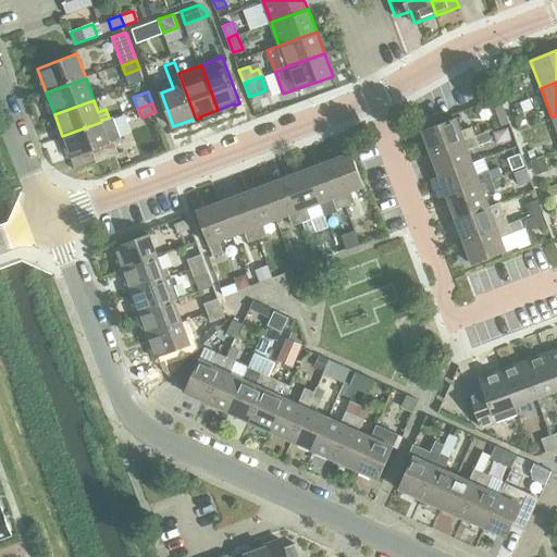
[(122,138),(114,118),(113,115),(101,120),(101,122),(62,136),(71,159),(93,150),(97,162),(120,155),(114,140),(122,138)]
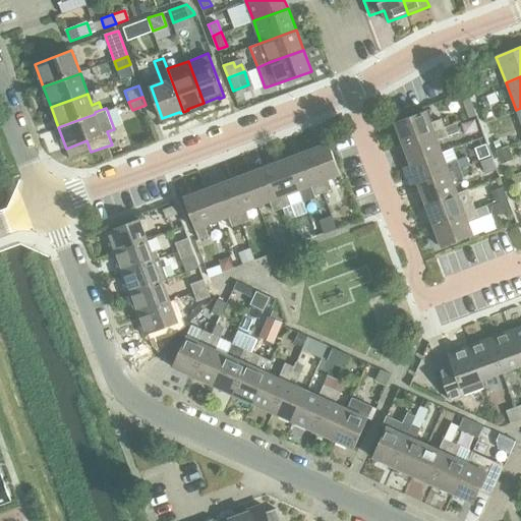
[(426,111),(396,123),(402,138),(400,139),(401,143),(444,127),(441,119),(431,122),(426,111)]
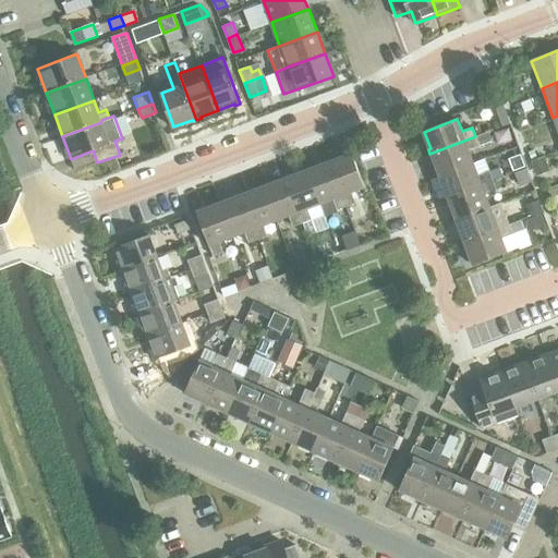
[(475,136),(429,154),(432,159),(434,158),(440,174),(473,162),(469,149),(492,141),(487,131),(475,136)]
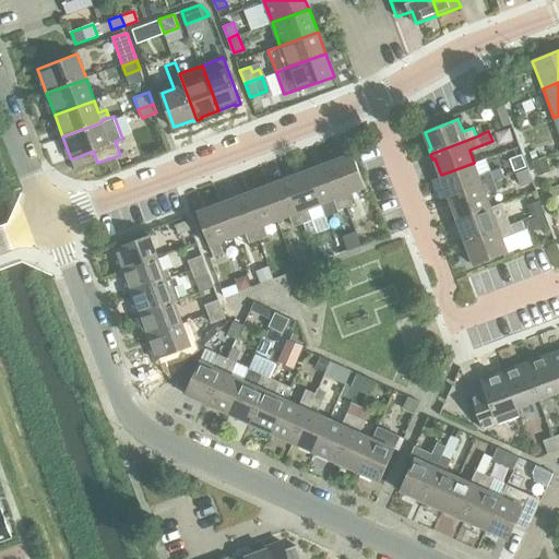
[(330,161),(347,206),(356,203),(352,192),(365,187),(352,154),(335,161),(334,158),(330,161)]
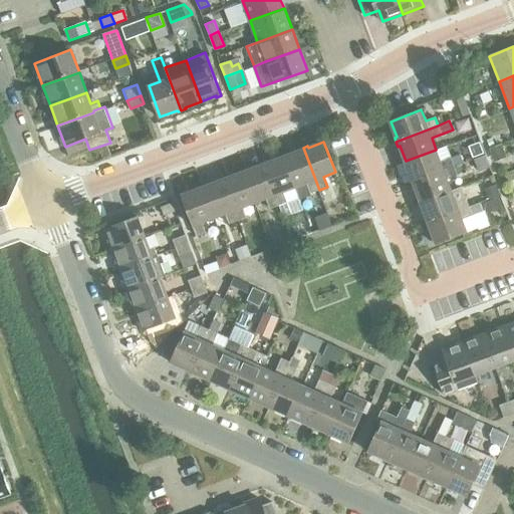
[(489,148),(494,161),(505,157),(501,144),(489,148)]
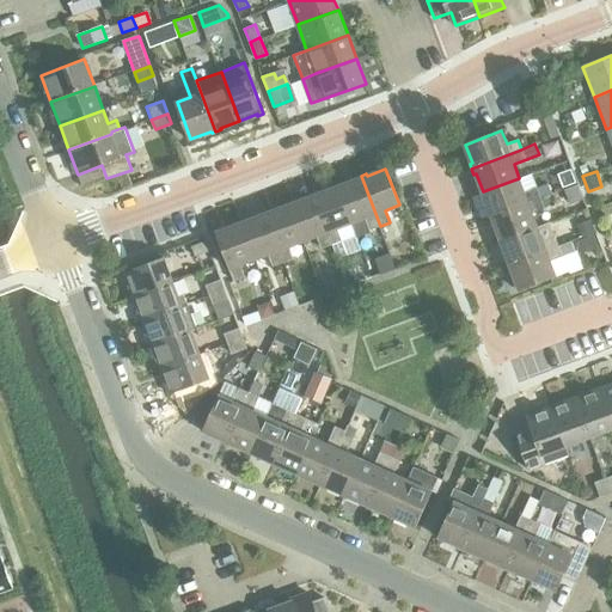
[(127,173),(117,177),(122,189),(132,185),(127,173)]
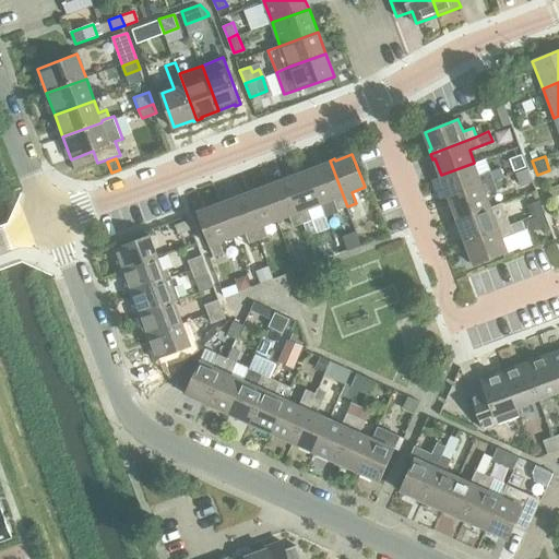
[(474,163),(441,175),(448,192),(445,193),(448,199),(494,180),(495,181),(504,177),(500,167),(490,171),(486,158),(474,163)]
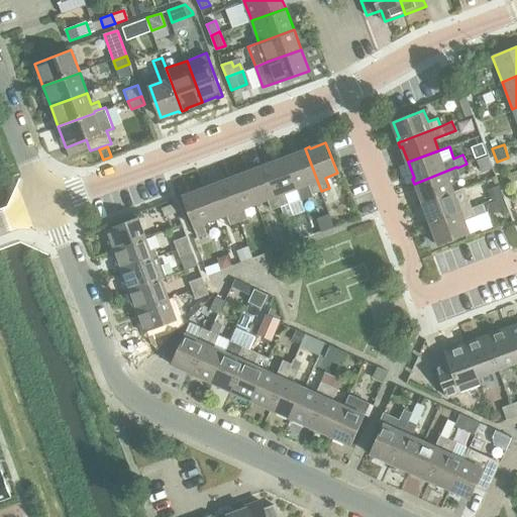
[(312,195),(321,191),(305,148),(301,150),(301,151),(286,158),(297,188),(308,184),(312,195)]
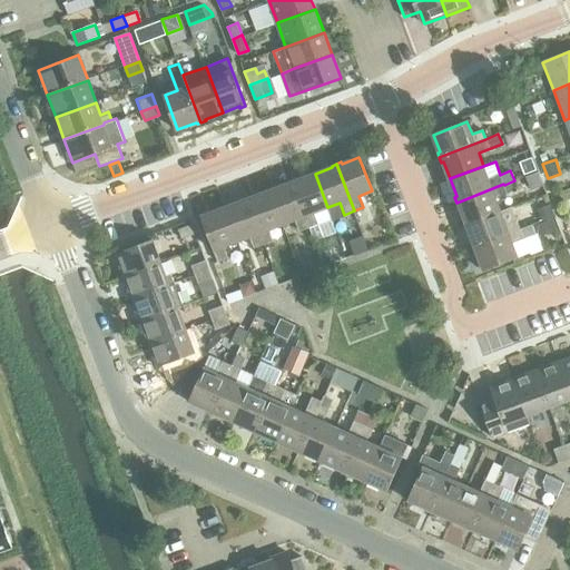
[(296,179),(292,180),(310,227),(315,241),(337,233),(327,207),(315,174),(296,180),(296,179)]
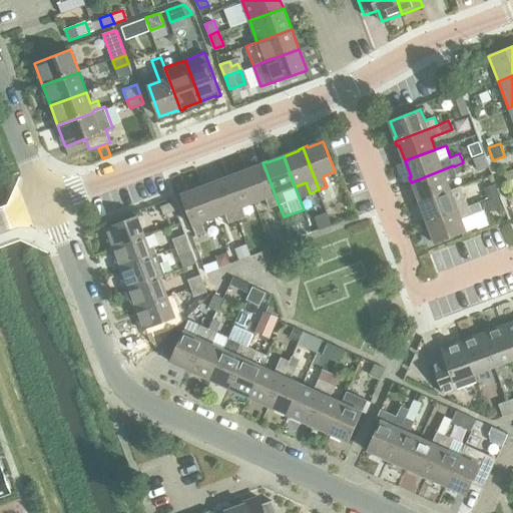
[(270,208),(279,204),(263,162),(258,164),(258,166),(242,171),(253,202),(266,197),(270,208)]
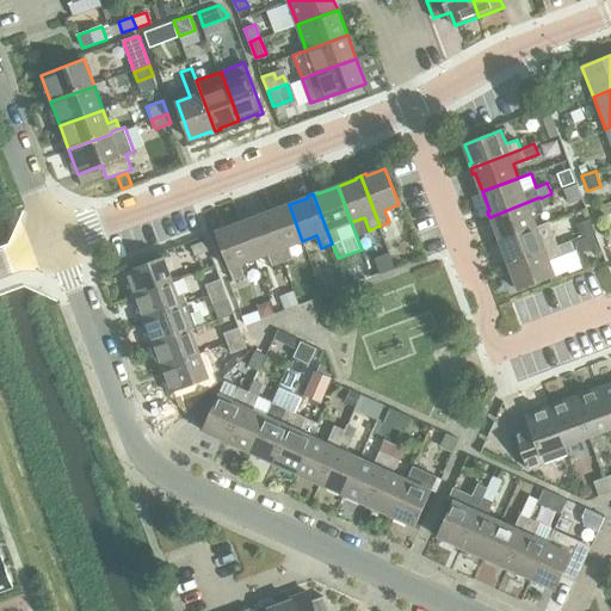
[(544,208),(541,198),(539,197),(489,217),(491,222),(493,221),(500,240),(537,226),(532,213),(544,208)]
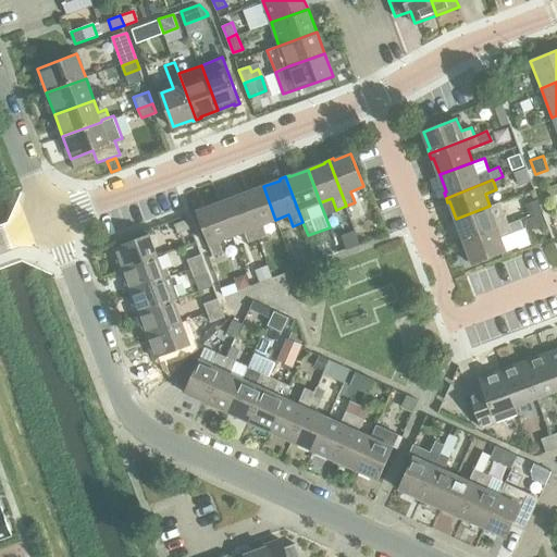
[(262,224),(275,220),(263,186),(245,194),(245,192),(242,193),(259,238),(267,235),(262,224)]
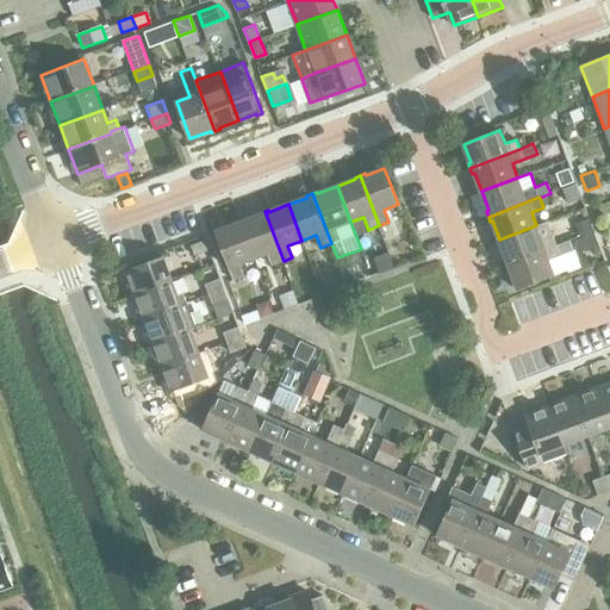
[(272,266),(284,261),(265,211),(259,213),(259,215),(241,222),(255,257),(267,253),(272,266)]
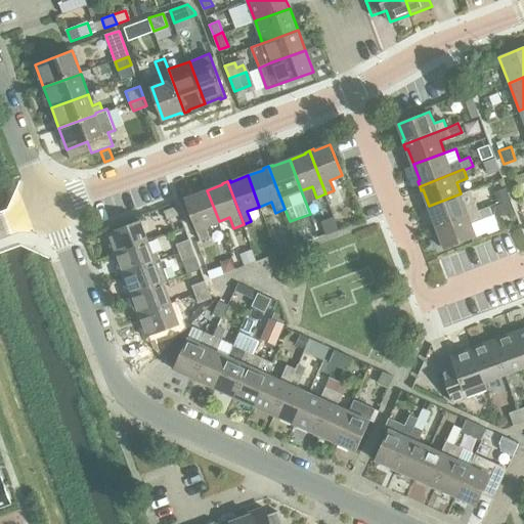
[(492,193),(495,204),(508,199),(505,189),(492,193)]
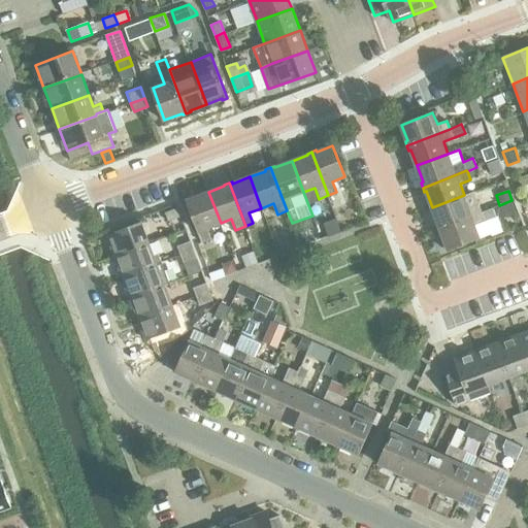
[(207,228),(221,223),(208,192),(191,199),(190,197),(185,199),(202,242),(211,239),(207,228)]
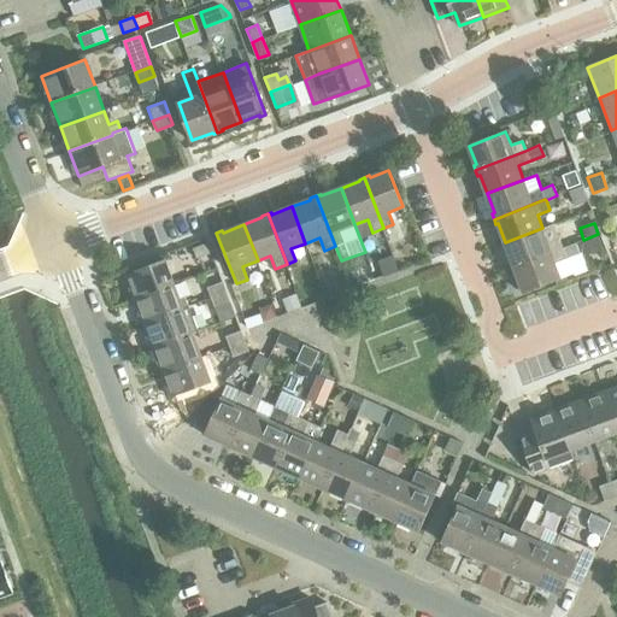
[(510,263),(512,268),(564,247),(559,238),(558,238),(553,224),(542,228),(505,242),(512,262),(510,263)]
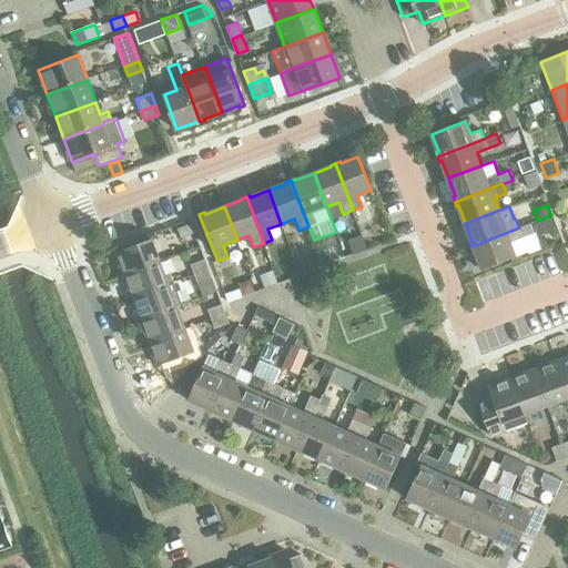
[(533,225),(537,236),(555,230),(550,217),(533,225)]
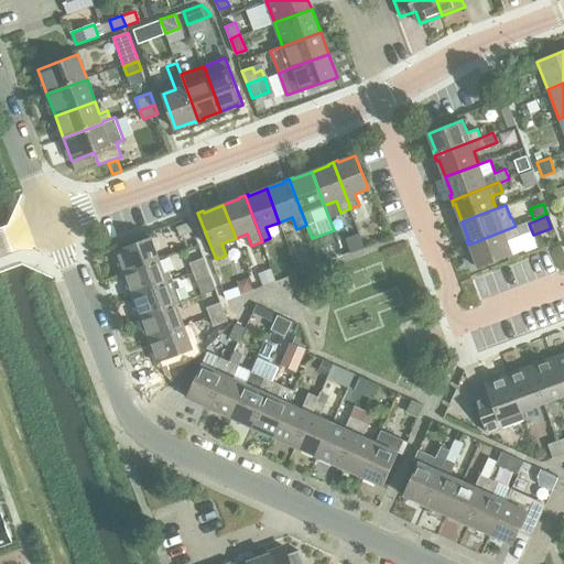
[(180,237),(194,231),(190,221),(175,227),(180,237)]
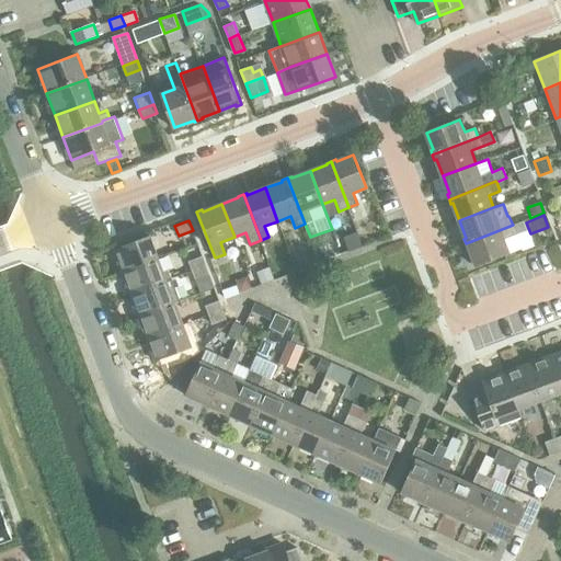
[(513,225),(466,243),(468,249),(469,248),(476,265),(511,252),(522,248),(516,235),(513,225)]
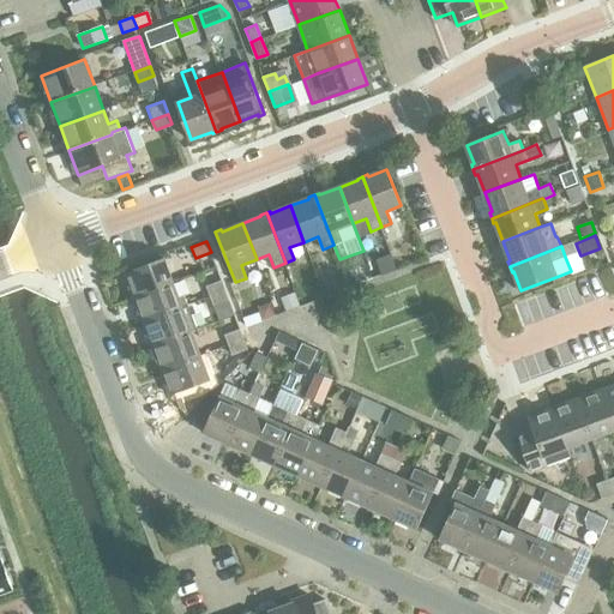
[(133,299),(174,283),(164,257),(124,272),(133,299)]
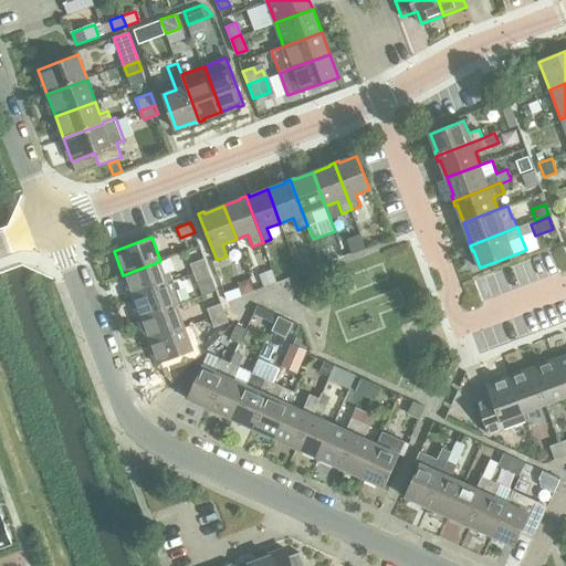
[(327,249),(317,252),(322,265),(332,262),(332,261),(327,249)]
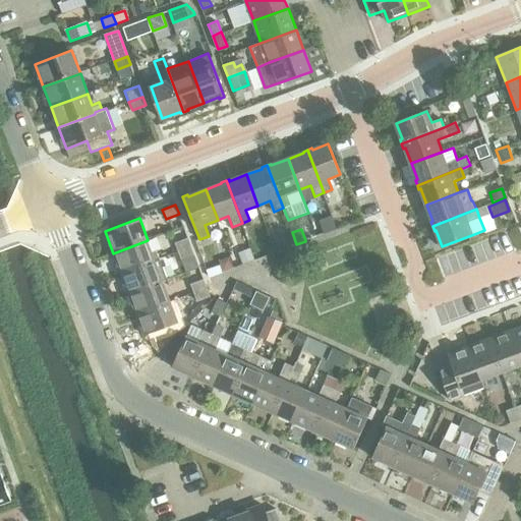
[(178,252),(191,247),(188,238),(175,243),(178,252)]
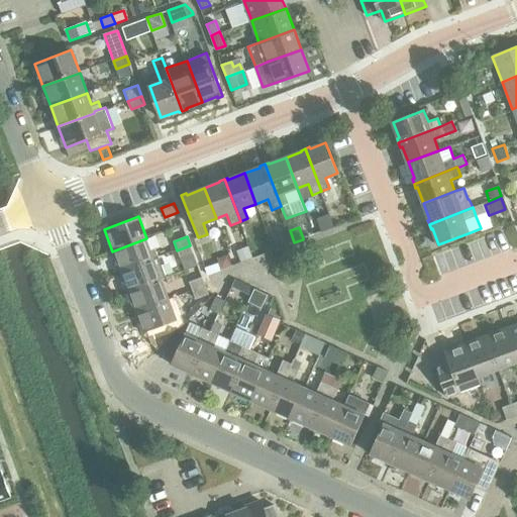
[(120,272),(159,256),(156,248),(150,250),(146,238),(112,251),(120,272)]
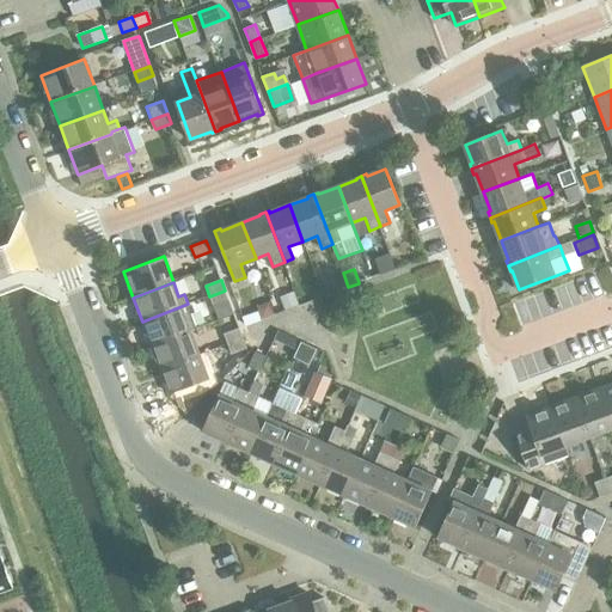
[(225,291),(209,297),(213,306),(228,300),(225,291)]
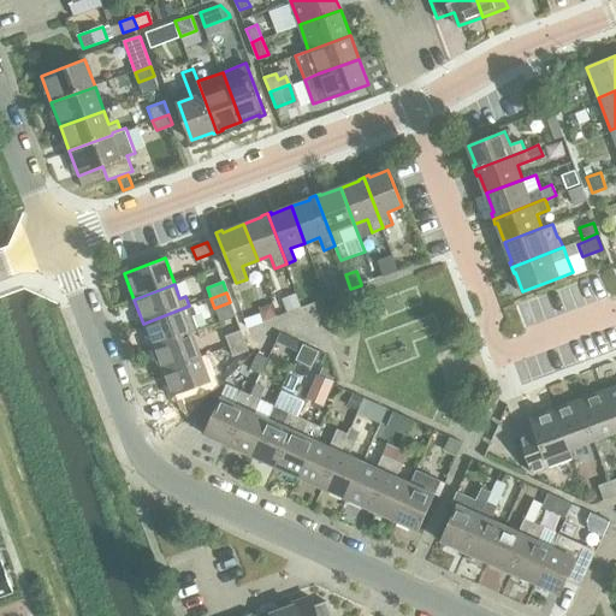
[(153,348),(193,333),(193,332),(197,331),(189,306),(143,324),(153,348)]
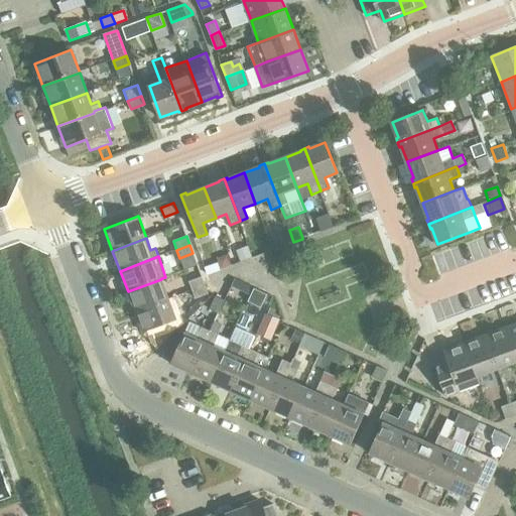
[(192,290),(205,285),(202,276),(188,281),(192,290)]
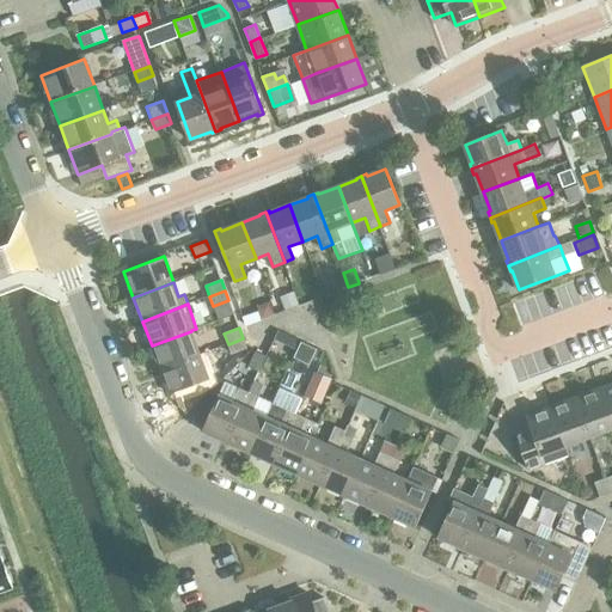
[(160,369),(201,355),(191,331),(152,346),(160,369)]
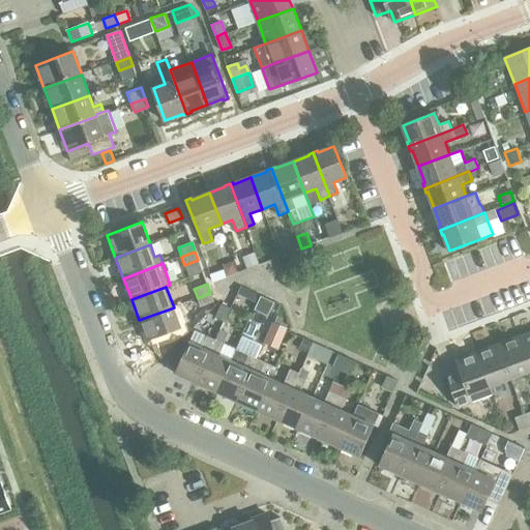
[(210,293),(198,298),(201,306),(214,301),(210,293)]
